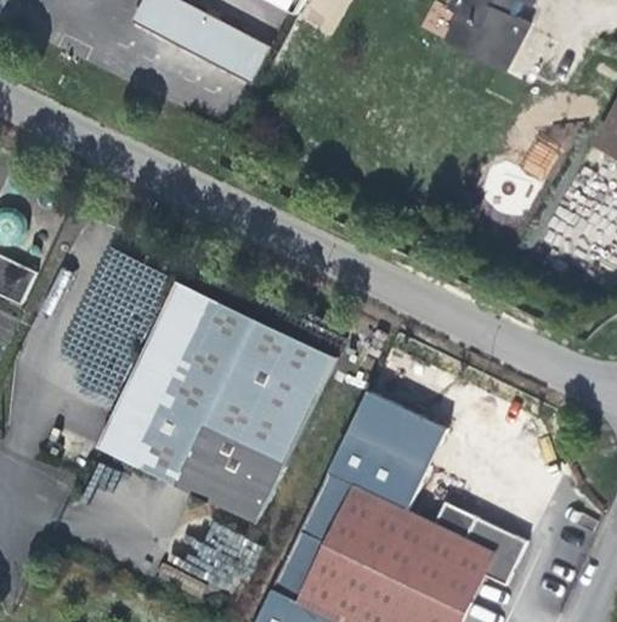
[(269,47),(181,0),(140,0),(129,21),(249,84),(269,47)]
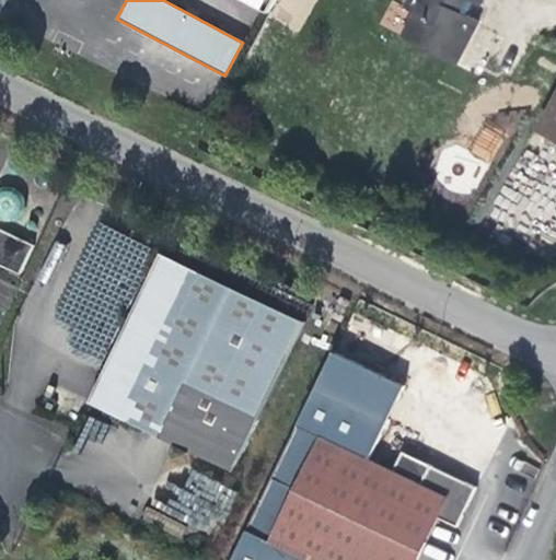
[(265,13),(271,0),(241,0),(265,13)]
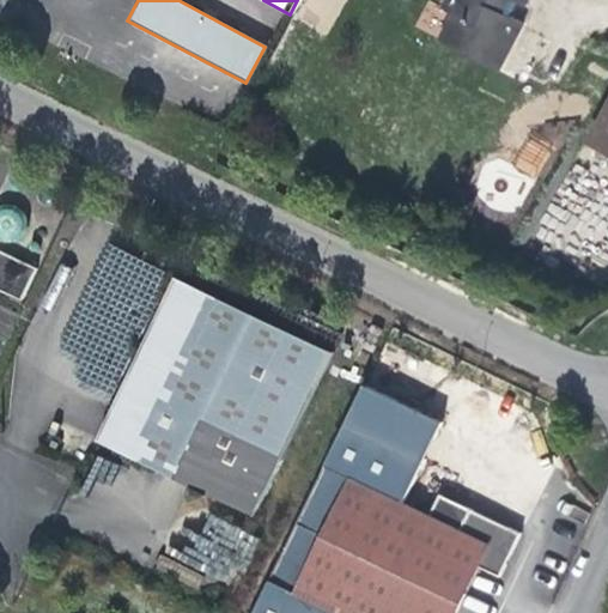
[(444,0),(439,8),(450,14),(436,40),(482,65),(497,40),(508,46),(520,23),(508,17),(516,4),(521,6),(524,0),(444,0)]
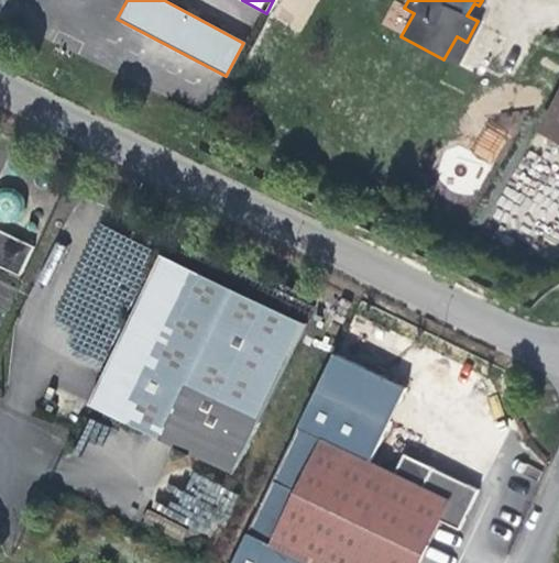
[(457,36),(444,59),(453,65),(467,42),(457,36)]
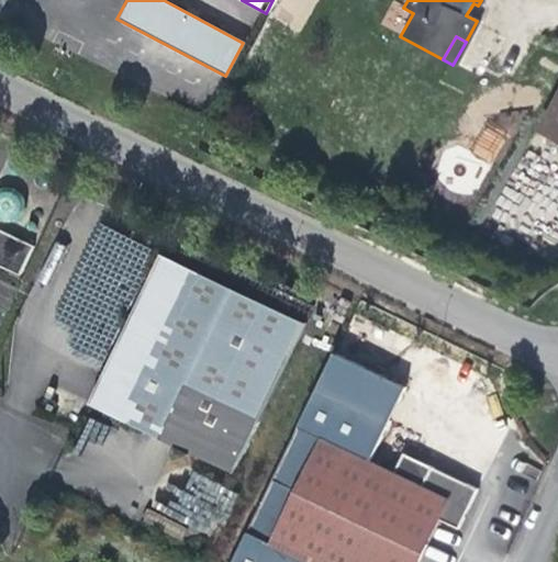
[(557,91),(537,131),(557,141),(557,91)]
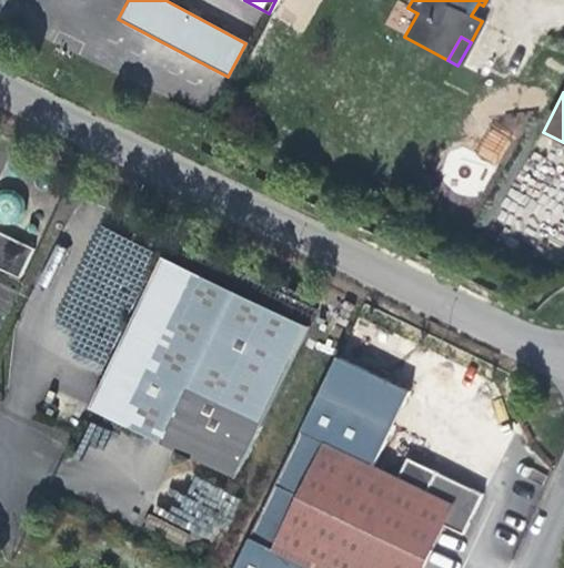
[(487,127),(471,153),(491,165),(507,140),(487,127)]
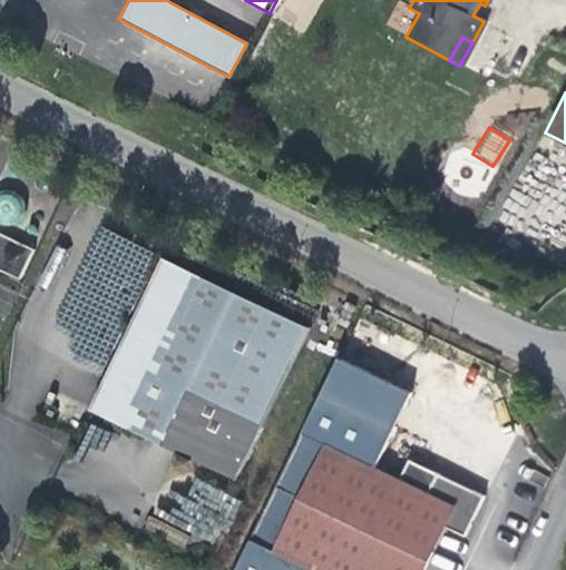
[(0,273),(15,279),(29,248),(0,236),(0,273)]
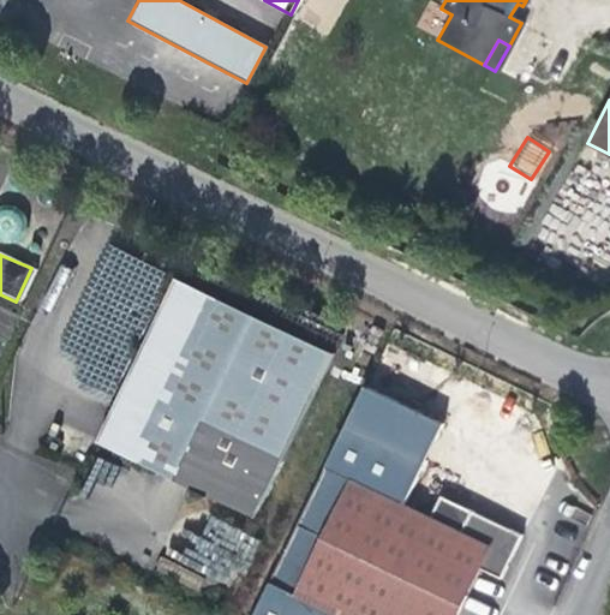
[(207,495),(251,517),(332,353),(174,276),(95,441),(190,487),(195,499),(207,495)]
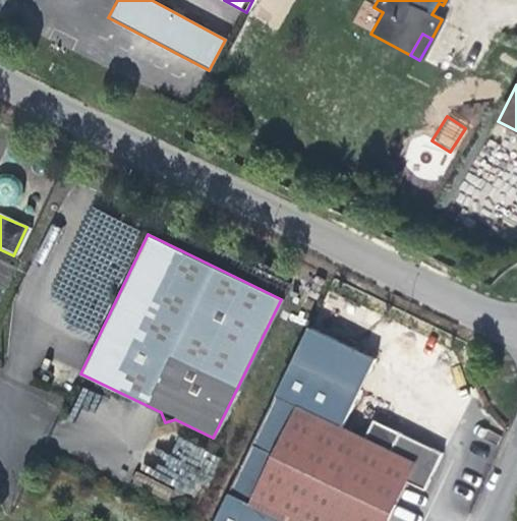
[(389,450),(295,405),(247,505),(280,520),(385,520),(405,481),(422,490),(440,453),(397,432),(389,450)]
